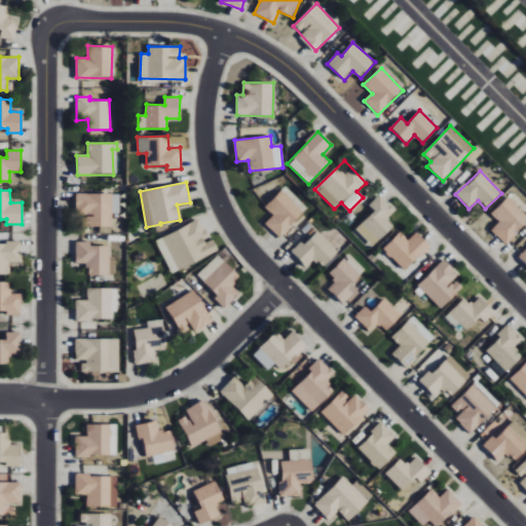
[(303,212),(280,190),(264,208),(272,215),(264,224),(279,237),(303,212)]
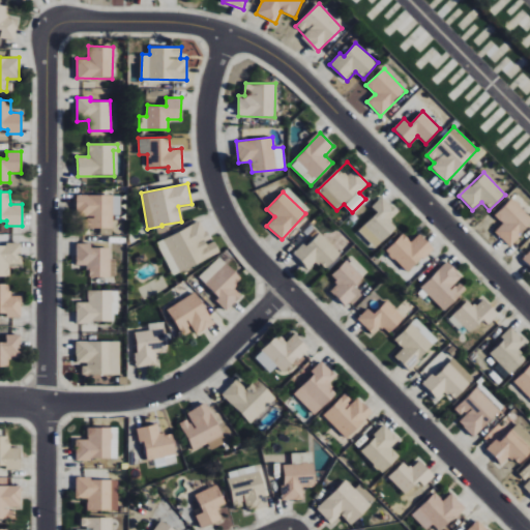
[(120,196),(77,195),(76,215),(85,216),(85,228),(113,228),(113,214),(120,215),(120,196)]
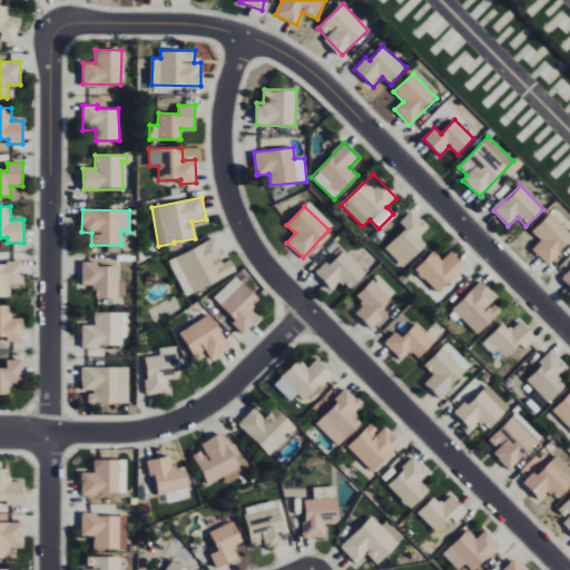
[(425,244),(419,237),(429,227),(411,210),(400,223),(405,227),(385,249),(404,267),(425,244)]
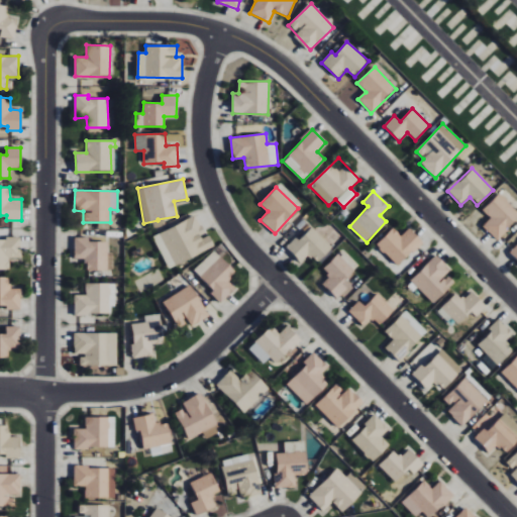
[(516,218),(516,210),(499,194),(483,211),(491,218),(483,227),(497,240),(516,218)]
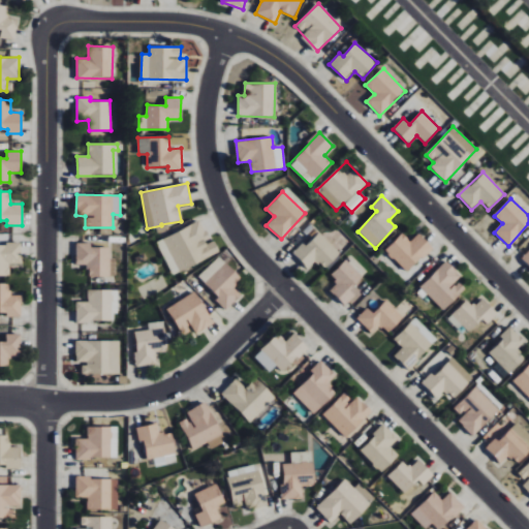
[(156,241),(172,275),(219,253),(213,239),(210,241),(200,221),(156,241)]
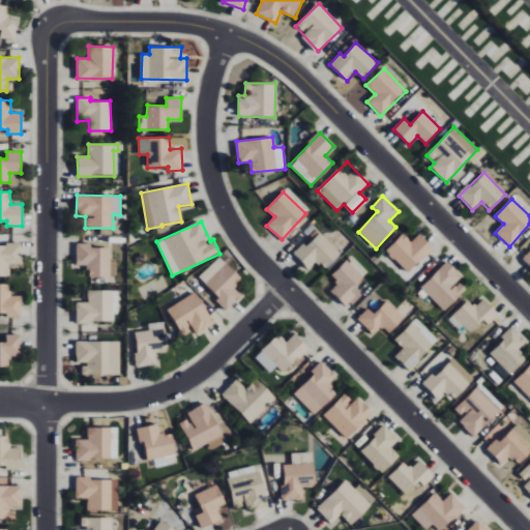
[(326,269),(342,253),(318,231),(295,256),(310,268),(317,261),(326,269)]
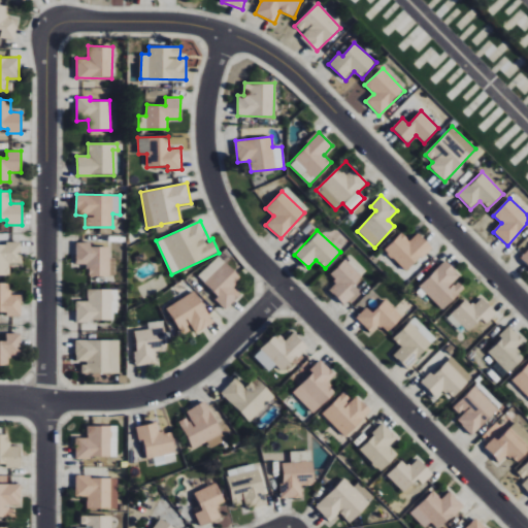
[(407,272),(432,246),(418,233),(410,241),(400,232),(384,250),(407,272)]
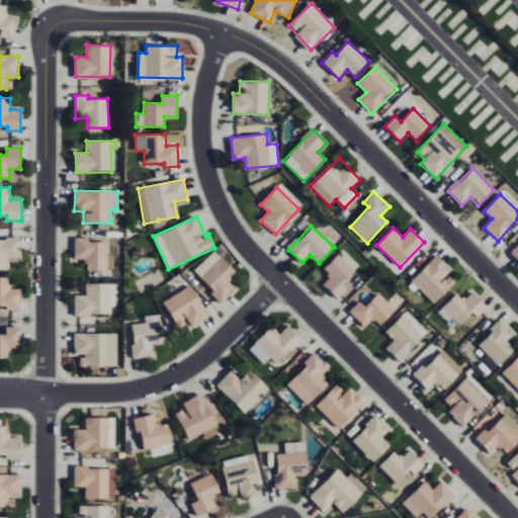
[(0,238),(0,269),(9,270),(9,258),(20,258),(21,239),(0,238)]
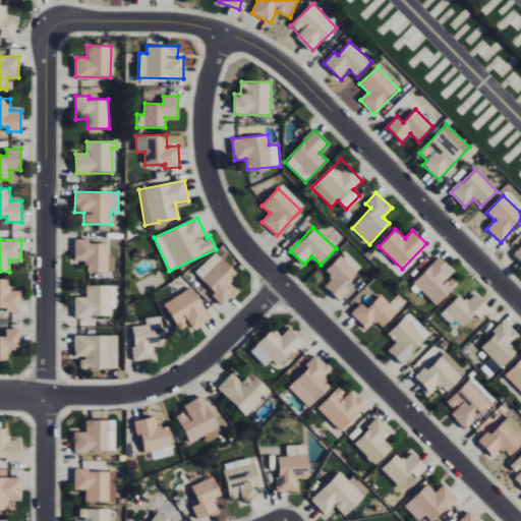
[(74,261),(87,261),(87,272),(108,273),(109,243),(89,243),(89,239),(75,239),(74,261)]
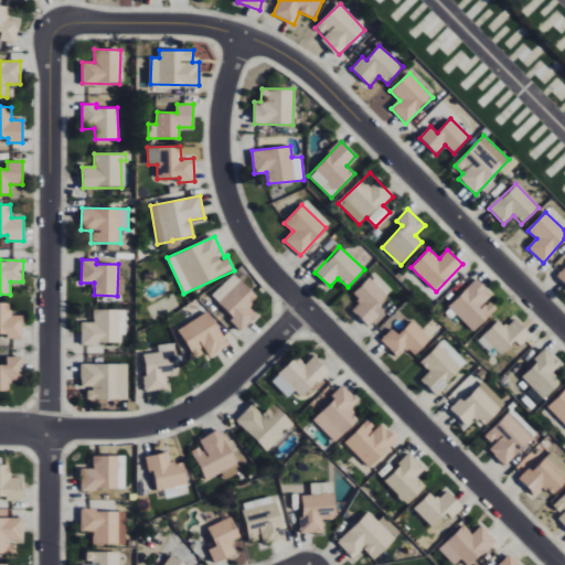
[(257,316),(248,307),(257,298),(235,274),(221,287),(227,295),(219,302),(233,318),(230,320),(241,331),(257,316)]
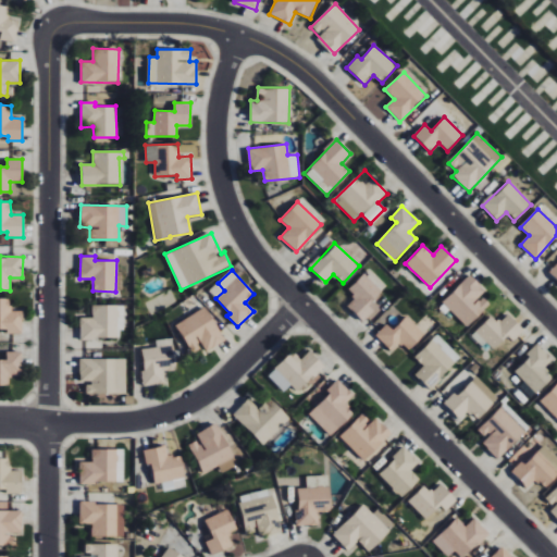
[(383,292),(363,273),(347,291),(355,298),(347,306),(363,322),(374,310),(370,306),(383,292)]
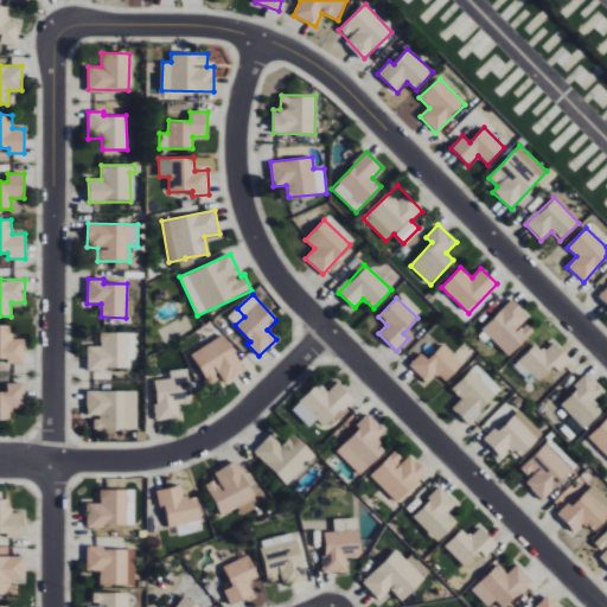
[(509,356),(534,331),(524,323),(530,317),(511,299),(481,330),(509,356)]
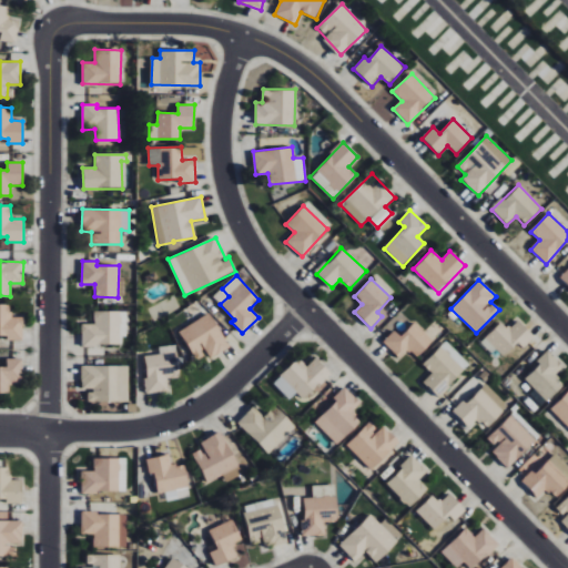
[(22,317),(10,317),(10,304),(0,303),(0,335),(7,335),(7,341),(23,340),(22,317)]
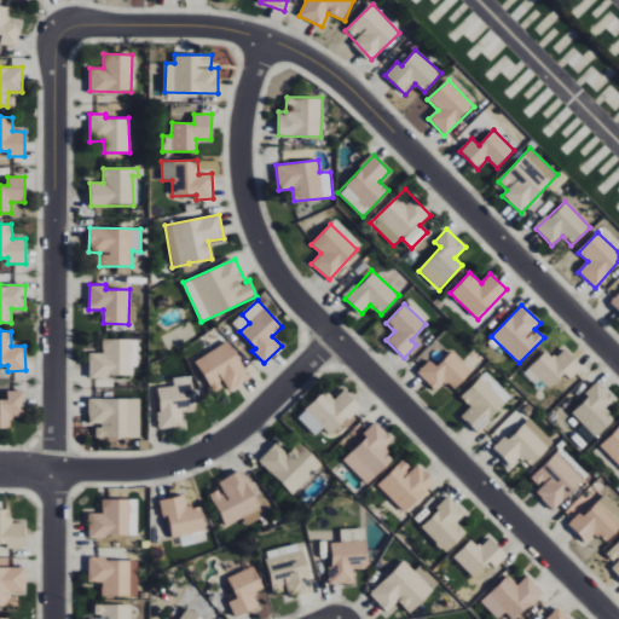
[(90,377),(132,376),(131,339),(103,339),(103,353),(90,353),(90,377)]
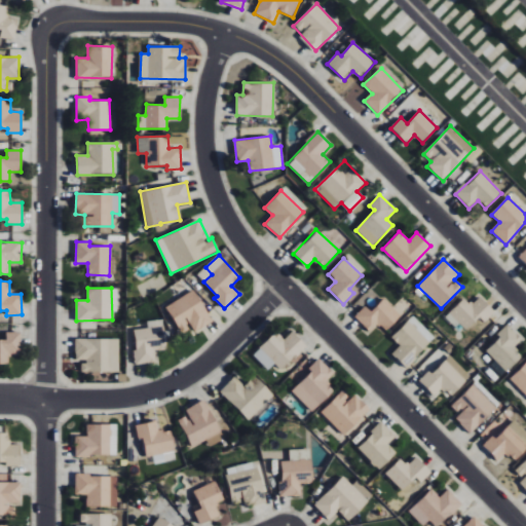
[(165,308),(183,333),(191,327),(195,332),(214,320),(192,290),(165,308)]
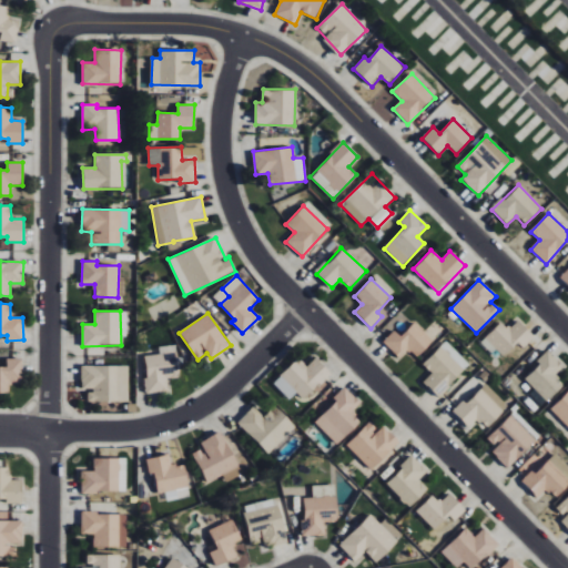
[(535,337),(518,320),(507,330),(500,323),(482,340),(499,358),(517,342),(523,347),(535,337)]
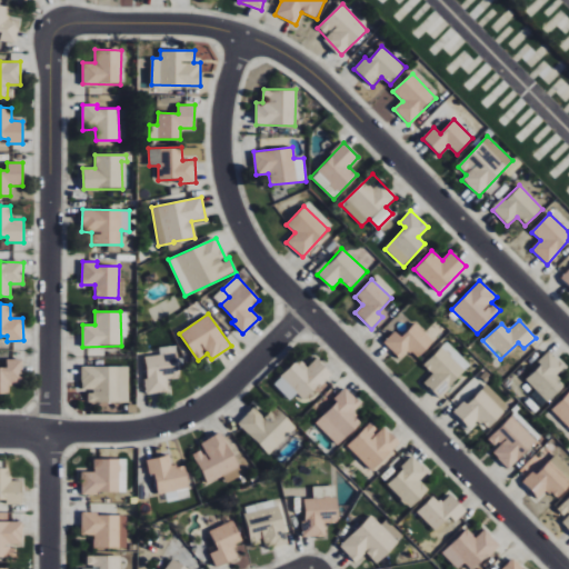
[(400,337),(396,331),(383,342),(400,359),(410,351),(417,358),(435,342),(416,322),(400,337)]
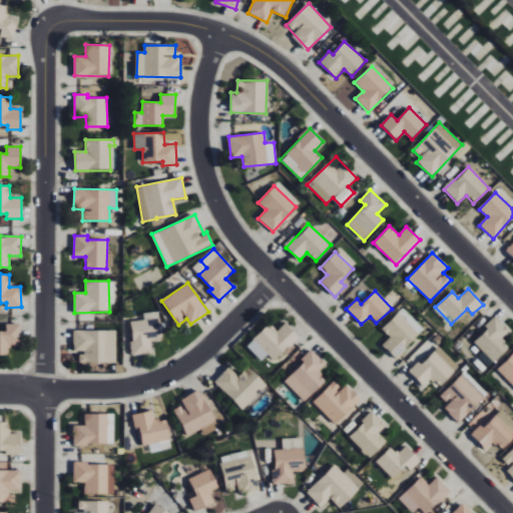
[(424,329),(402,308),(382,330),(390,337),(382,346),(397,359),(424,329)]
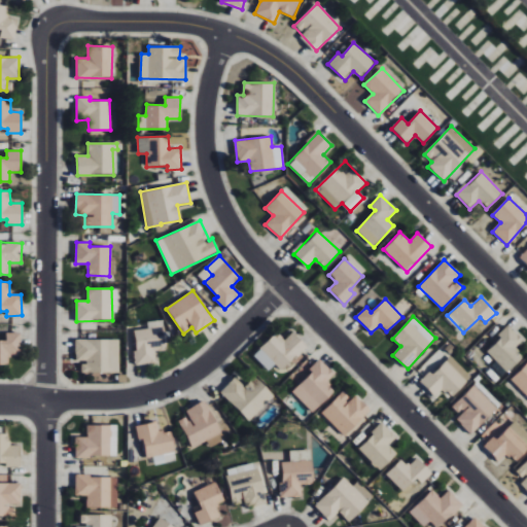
[(133,330),(136,364),(154,362),(153,351),(167,349),(163,320),(147,322),(148,328),(133,330)]
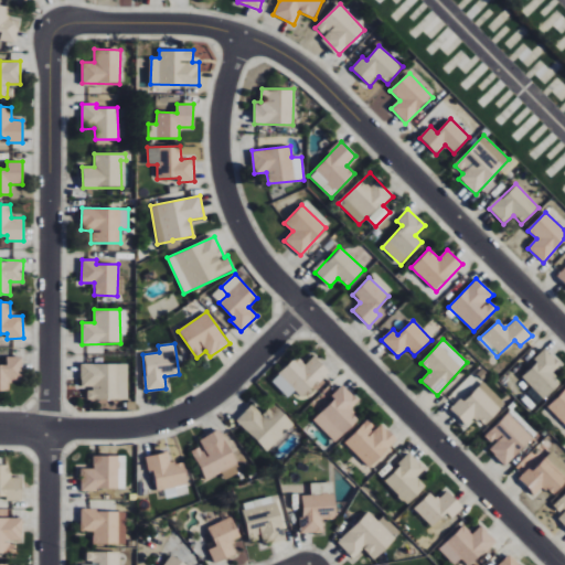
[(561,365),(545,349),(533,360),(536,363),(522,376),(543,400),(561,383),(552,373),(561,365)]
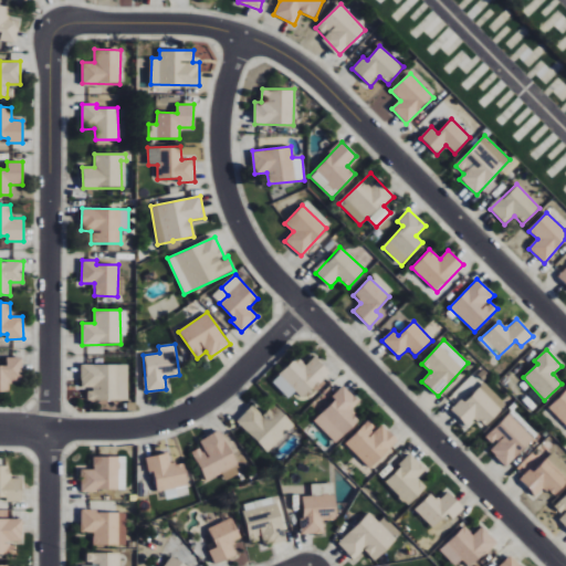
[(297,357),(272,380),(287,398),(295,391),(302,398),(329,371),(315,356),(305,365),(297,357)]
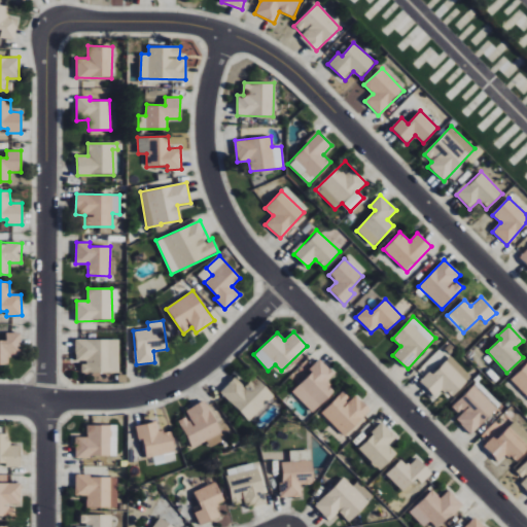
[(6,342),(0,341),(0,363),(8,364),(8,355),(21,355),(21,332),(6,332),(6,342)]
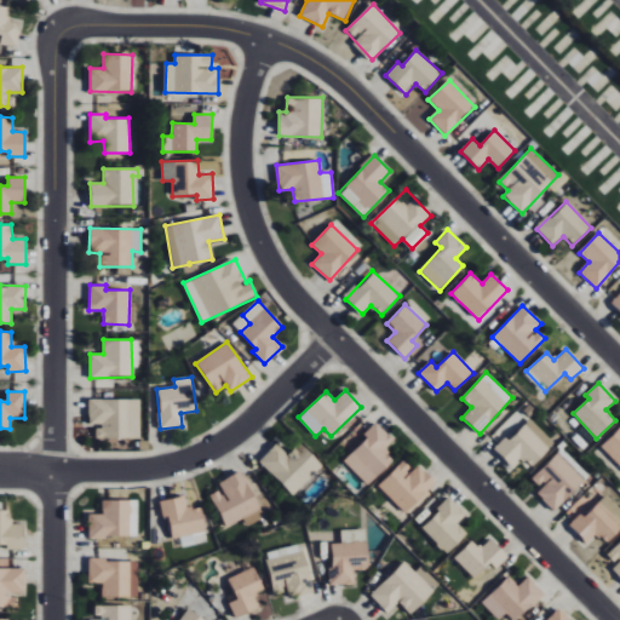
[(139,400),(89,399),(89,425),(96,425),(96,438),(139,438),(139,400)]
